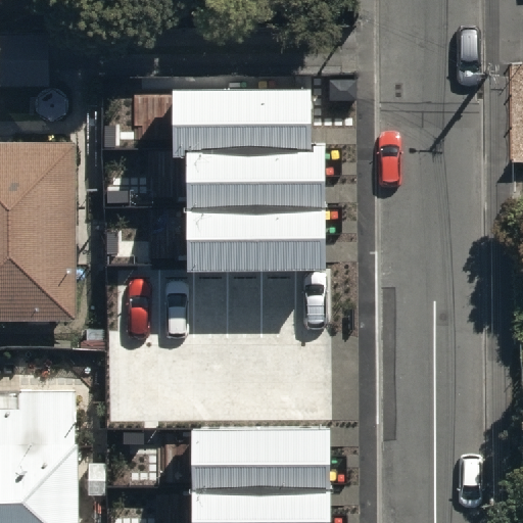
[(47,36),(0,36),(0,88),(47,89),(47,36)]
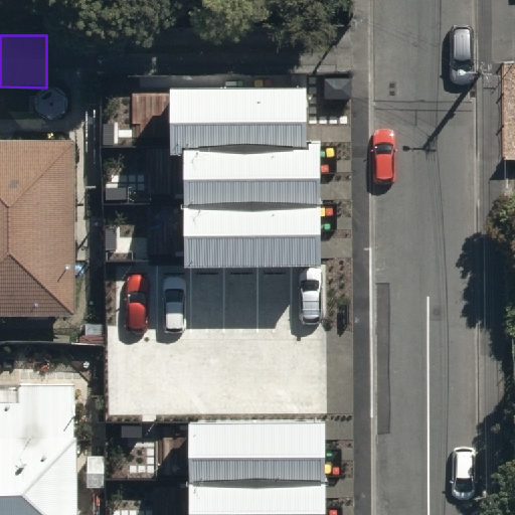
[(183,156),(184,268),(322,266),(320,142),(307,142),(307,89),(170,90),(170,156),(183,156)]
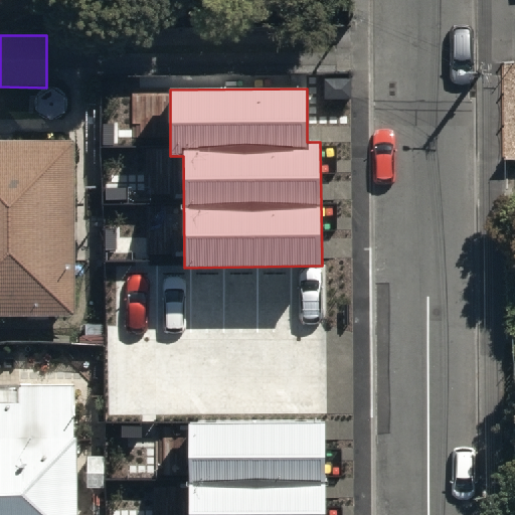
[(71,144),(0,143),(0,316),(70,317),(71,144)]
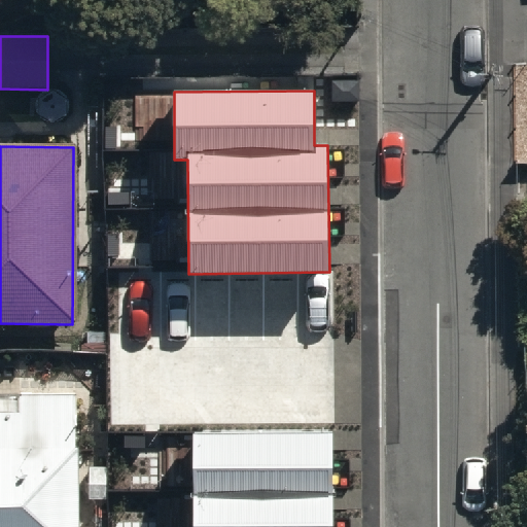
[(77,526),(77,394),(0,394),(0,526),(77,526)]
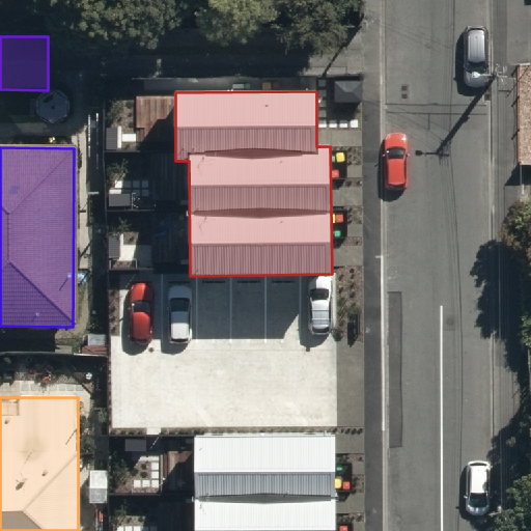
[(336,530),(336,435),(195,436),(195,530),(336,530)]
